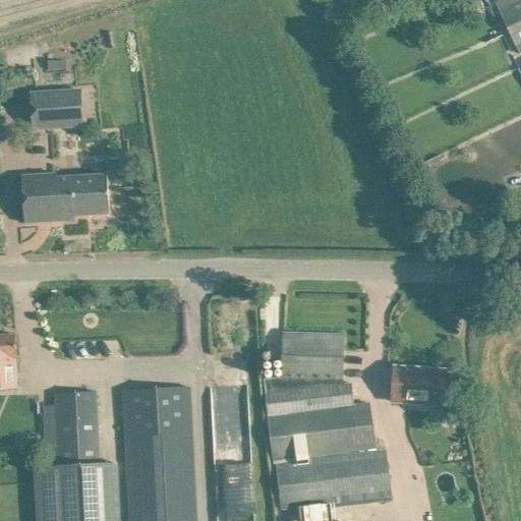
[(520,52),(520,0),(501,0),(495,3),(519,54),(520,52)]
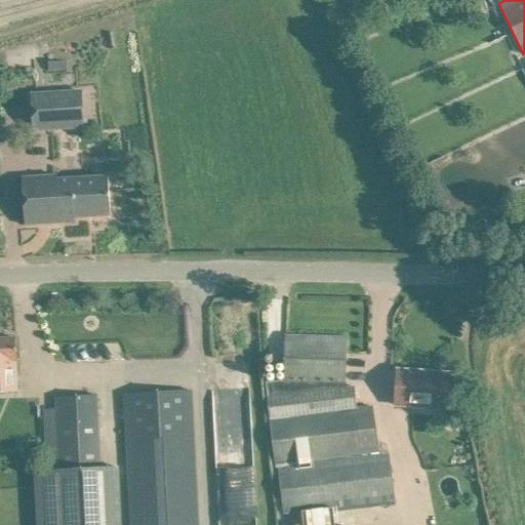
[(81,91),(31,95),(33,130),(83,127),(81,91)]
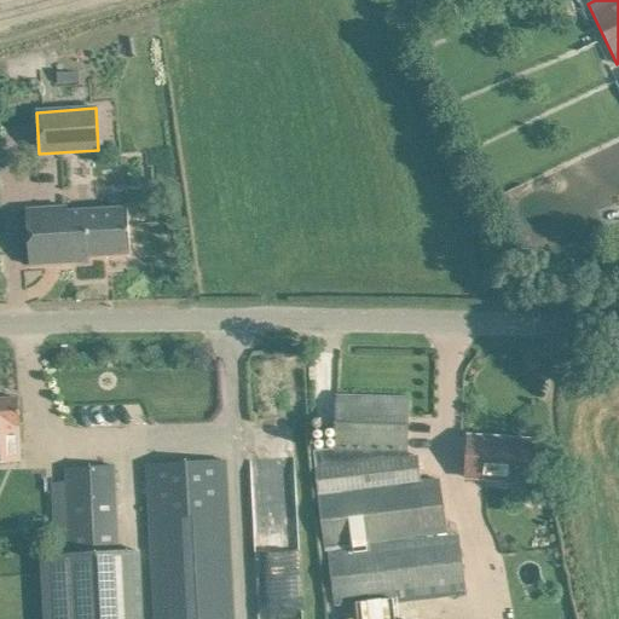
[(131,254),(127,208),(67,212),(67,207),(25,210),(29,266),(90,261),(88,256),(131,254)]
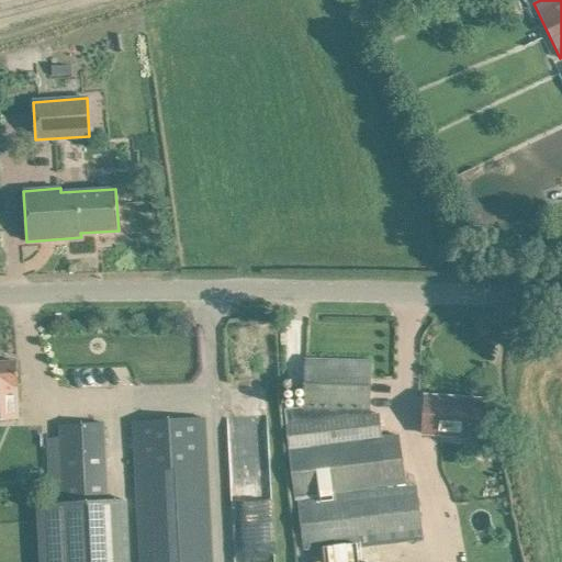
[(295,497),(406,483),(398,436),(382,438),(379,415),(369,415),(371,362),(305,360),(303,407),(284,409),(295,497)]
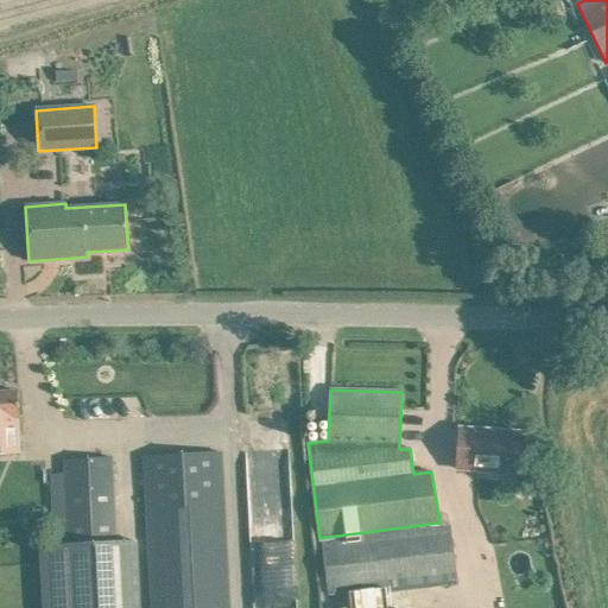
[(0,392),(0,455),(20,455),(18,392),(0,392)]
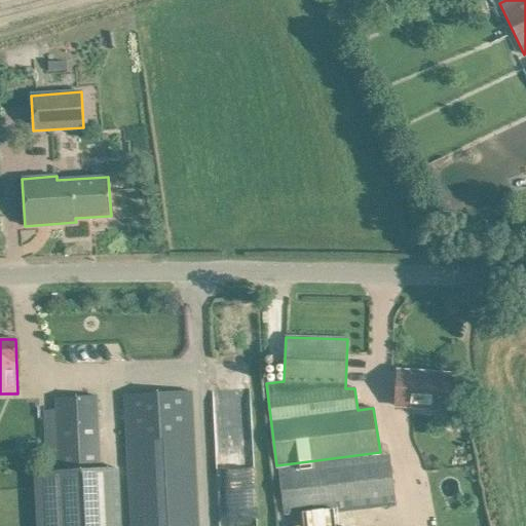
[(399,371),(396,406),(447,409),(449,375),(399,371)]
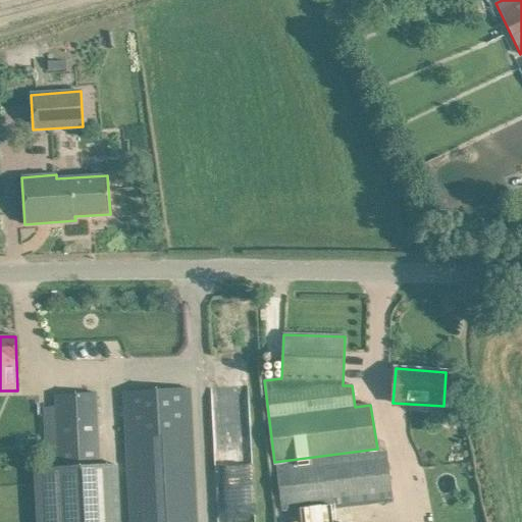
[(129,521),(197,521),(190,389),(123,393),(129,521)]
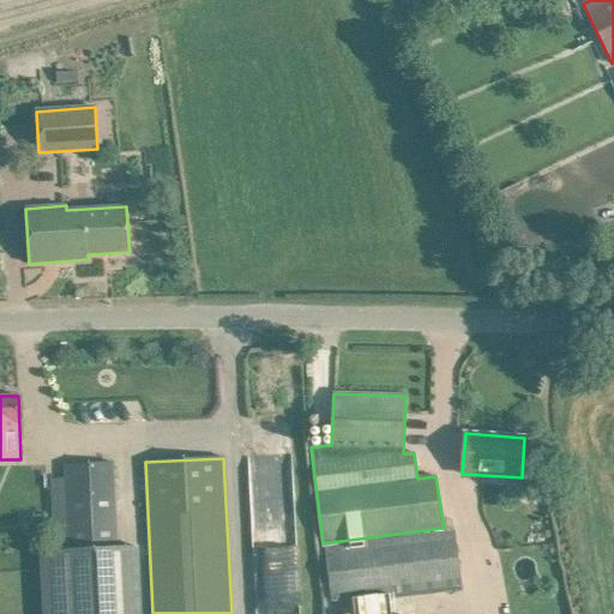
[(55,551),(116,548),(113,463),(66,465),(68,512),(53,512),(55,551)]
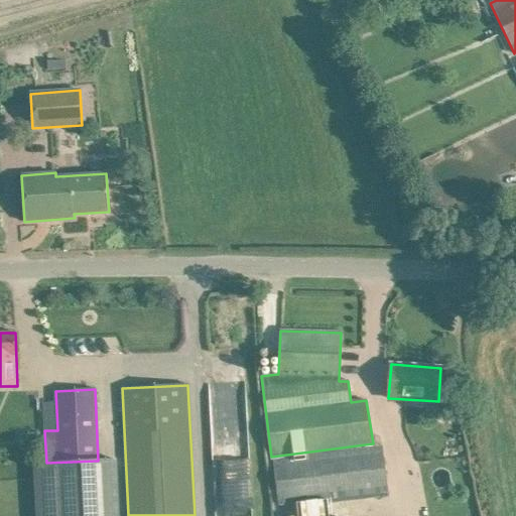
[(222,515),(253,515),(252,398),(221,398),(222,515)]
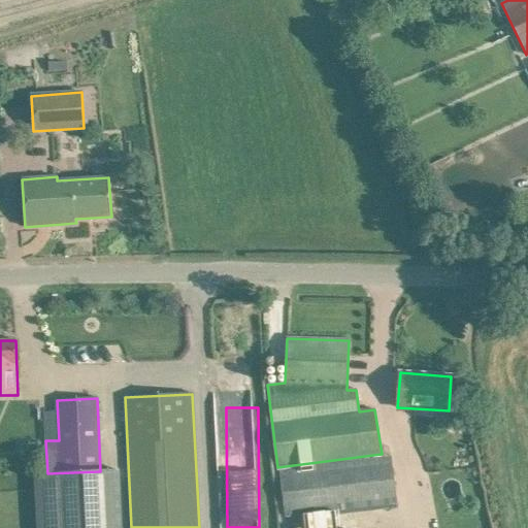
[(286,517),(335,510),(397,503),(392,458),(281,471),(286,517)]
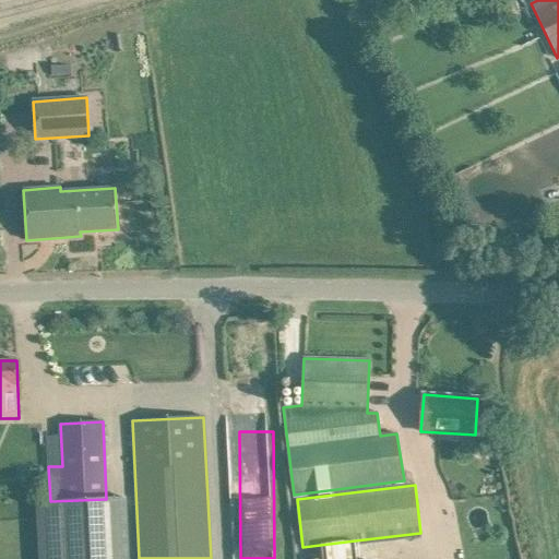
[(106,499),(50,501),(40,502),(43,558),(128,558),(126,498),(106,499)]
